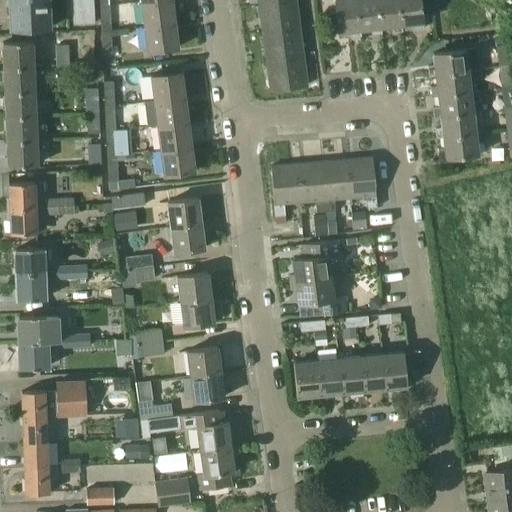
[(15,12),(49,10),(48,0),(9,0),(10,6),(14,5),(15,12)]
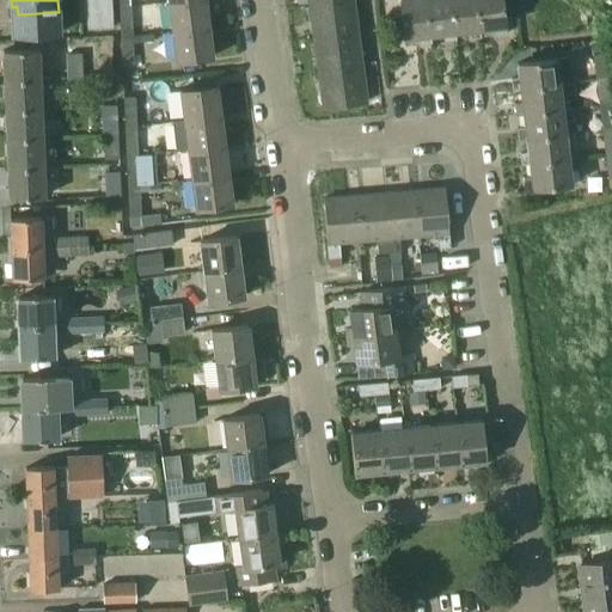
[(87,0),(89,11),(112,10),(111,0),(87,0)]
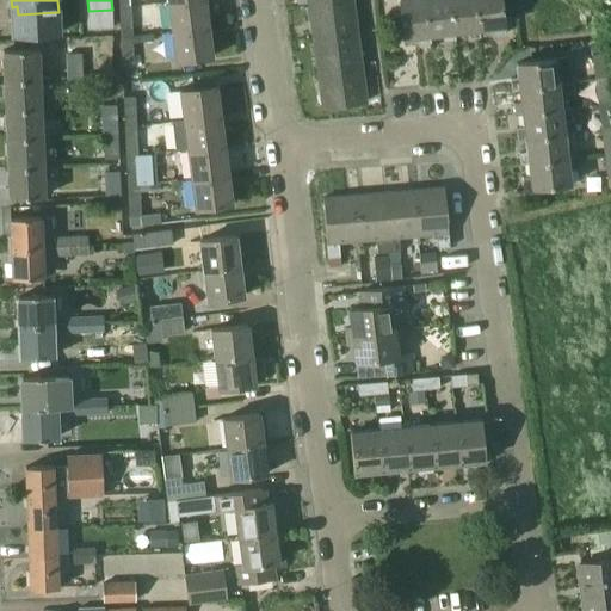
[(173,32),(209,28),(205,0),(186,0),(168,2),(173,32)]
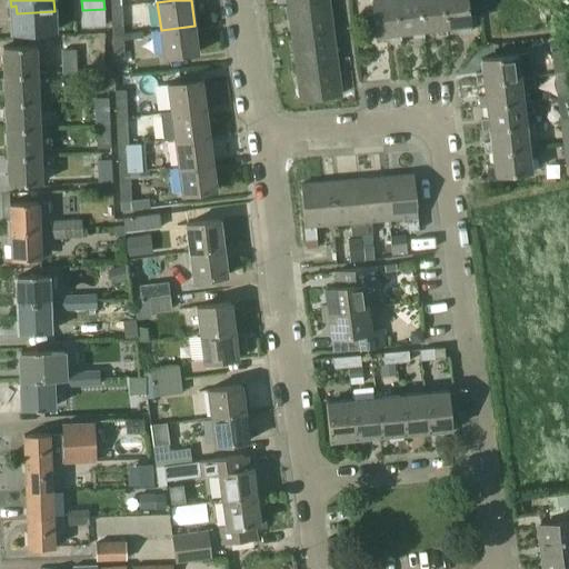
[(332,31),(330,11),(328,0),(319,0),(289,5),(293,37),(332,31)]
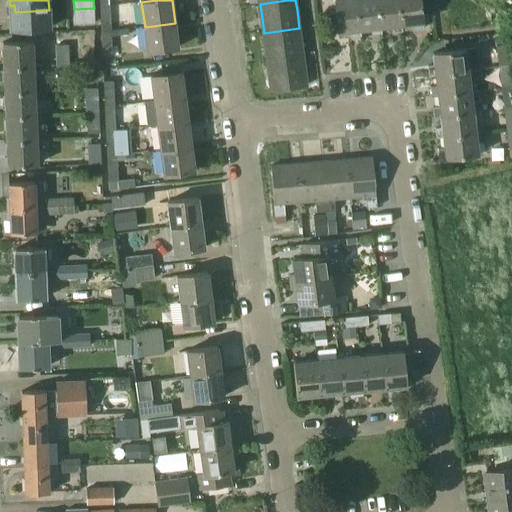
[(334,0),(338,32),(351,31),(351,37),(361,36),(361,29),(360,29),(356,0),(334,0)]
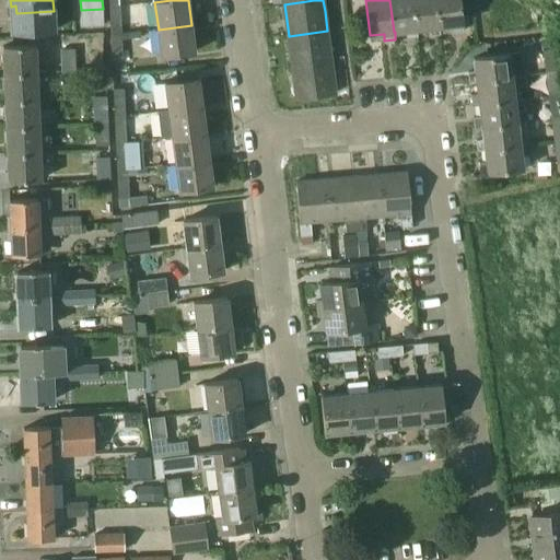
[(389,0),(394,32),(395,32),(407,31),(407,38),(418,37),(417,30),(412,0),(389,0)]
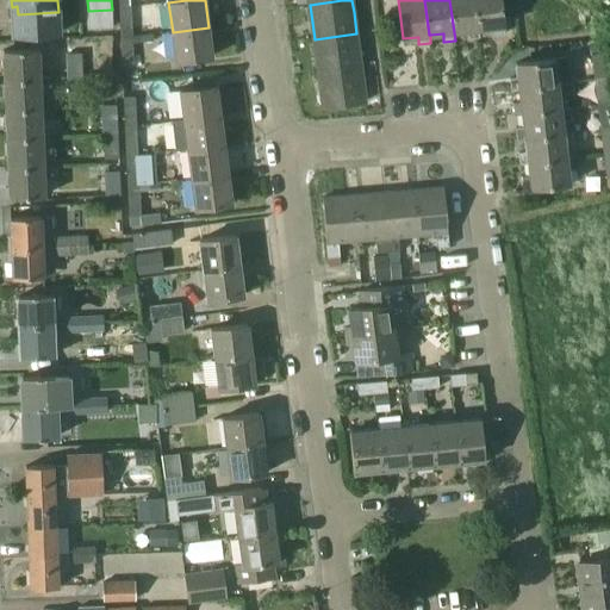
[(449,0),(454,32),(467,31),(468,38),(480,37),(479,29),(474,0),(449,0)]
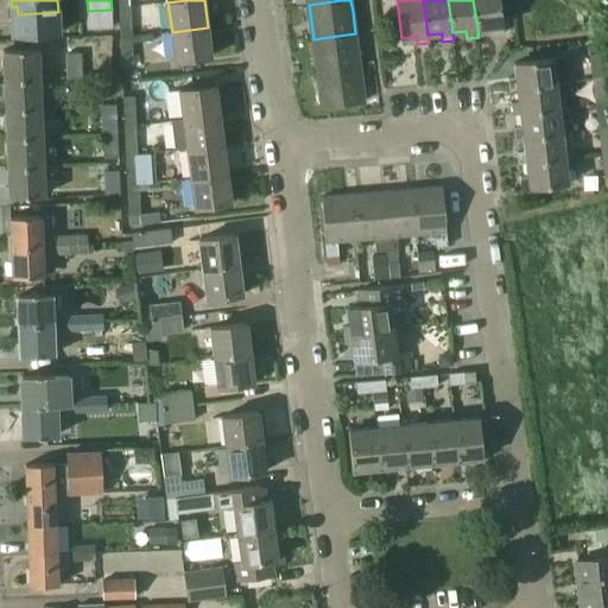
[(500,0),(473,0),(477,29),(491,27),(491,36),(502,35),(502,26),(504,26),(500,0)]
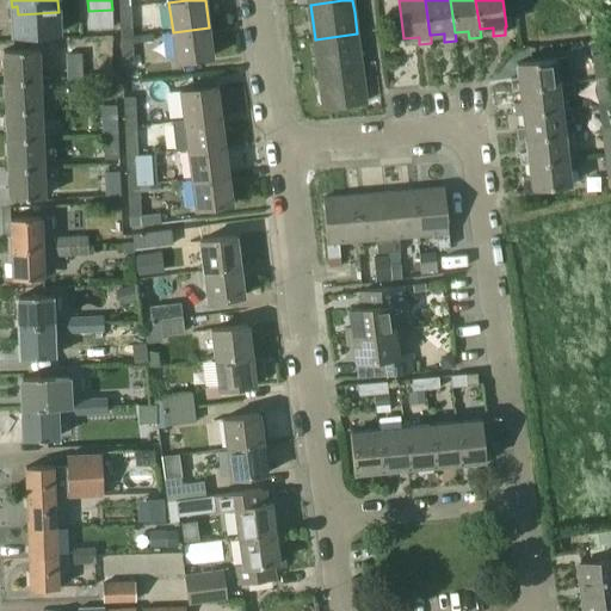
[(121,35),(131,34),(130,1),(118,1),(121,35)]
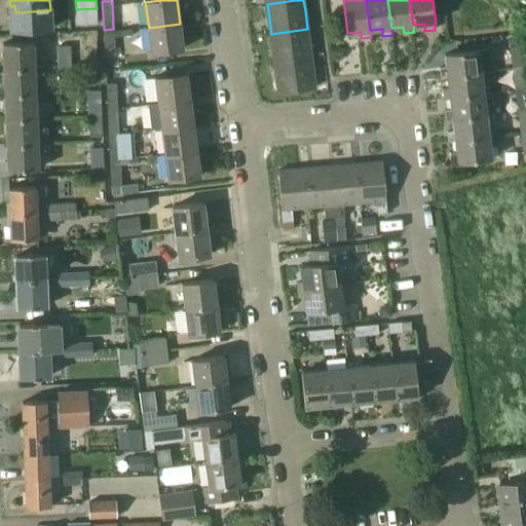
[(97,8),(76,9),(76,25),(98,24),(97,8)]
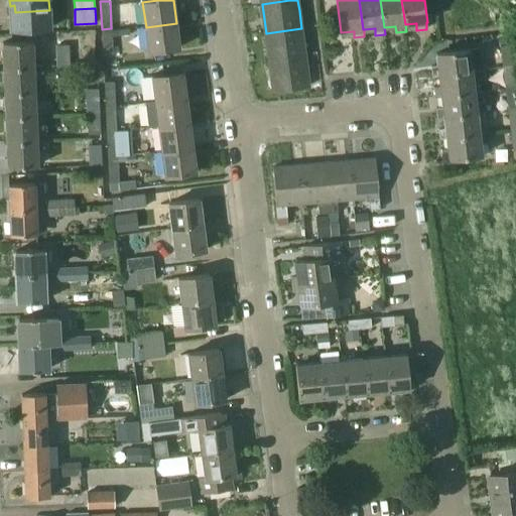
[(49,10),(15,12),(15,13),(10,13),(11,30),(50,28),(49,10)]
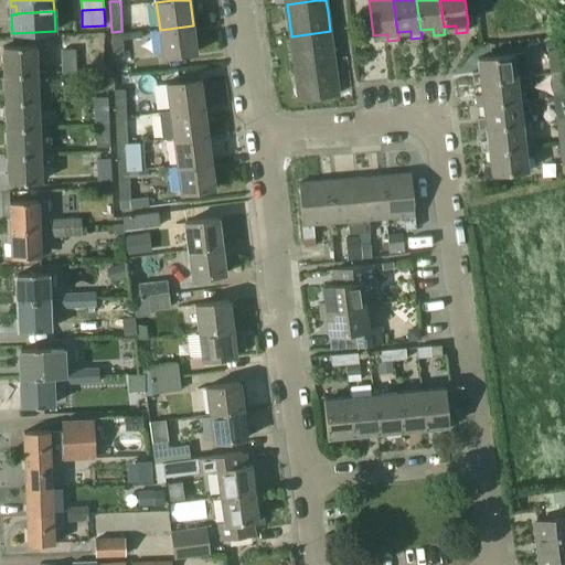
[(193,25),(160,30),(163,57),(198,53),(193,25)]
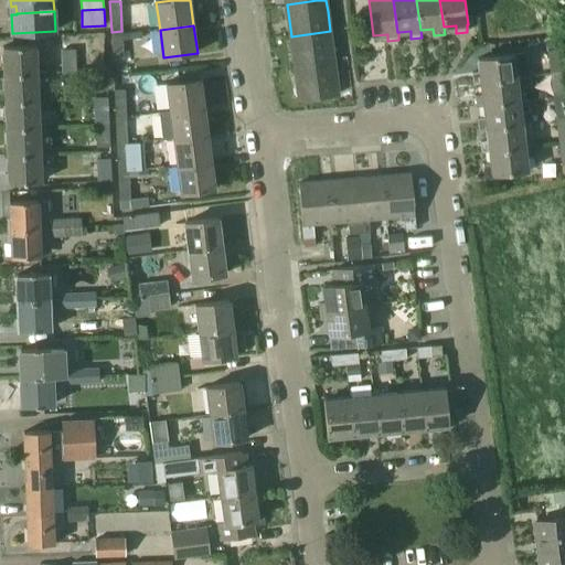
[(141,33),(123,34),(121,31),(112,32),(113,63),(124,62),(123,40),(141,39),(141,33)]
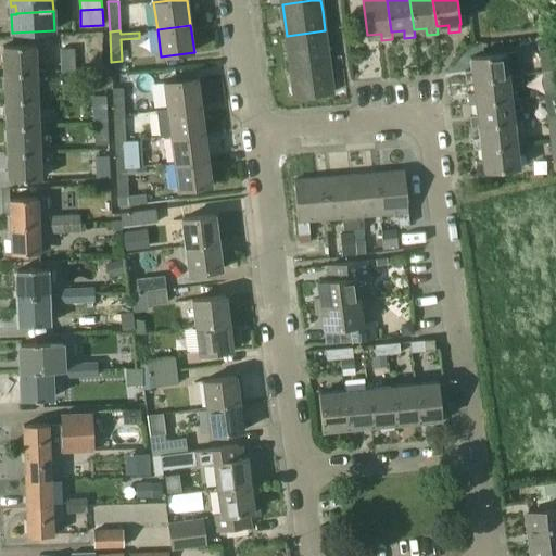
[(329,61),(327,42),(325,30),(287,36),(290,66),(329,61)]
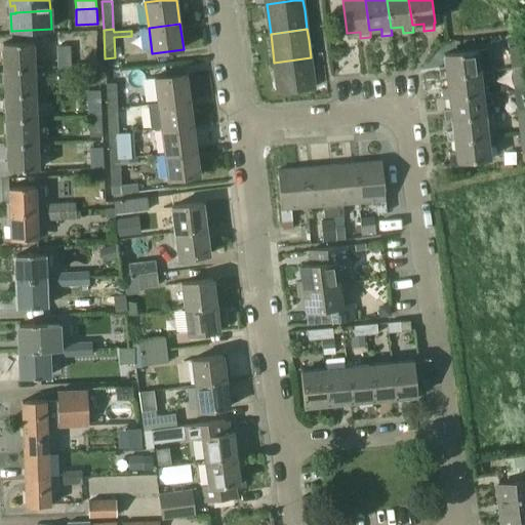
[(4,70),(34,69),(33,42),(3,44),(4,70)]
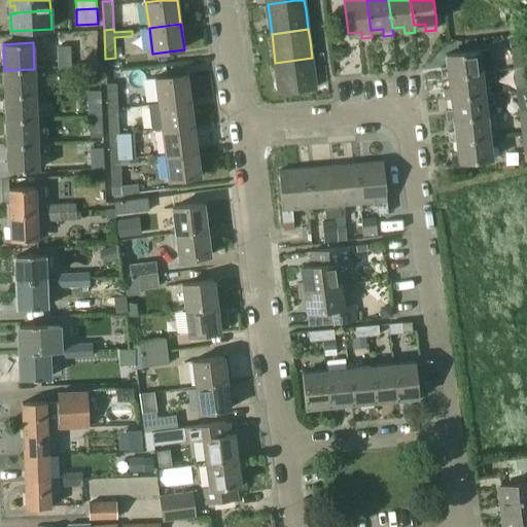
[(71,46),(57,47),(58,68),(71,67),(71,46)]
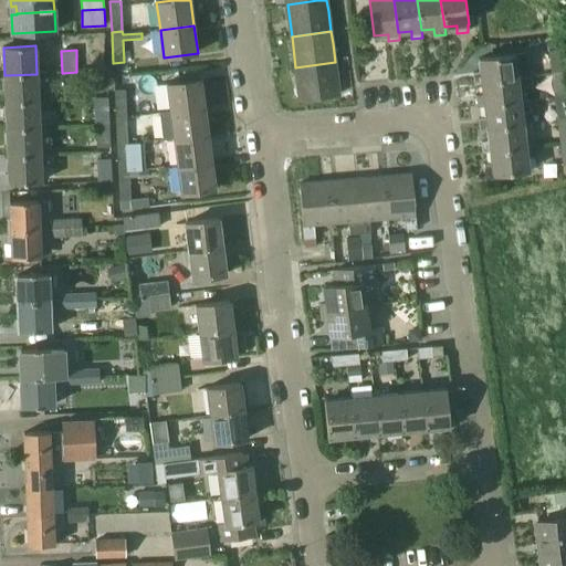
[(559,50),(548,51),(551,74),(563,73),(559,50)]
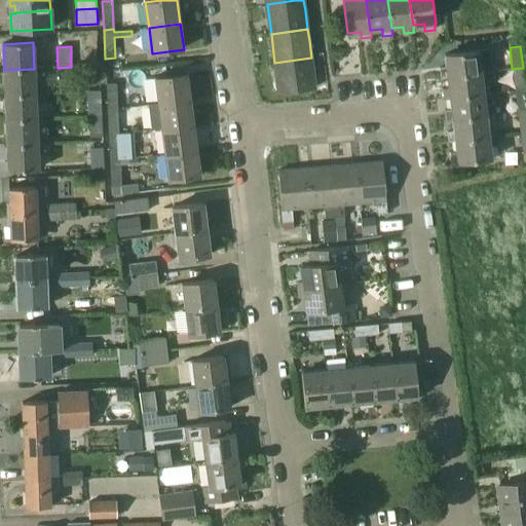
[(448,77),(481,73),(489,72),(493,72),(489,49),(478,50),(478,51),(446,55),(447,67),(440,68),(442,78),(448,77)]
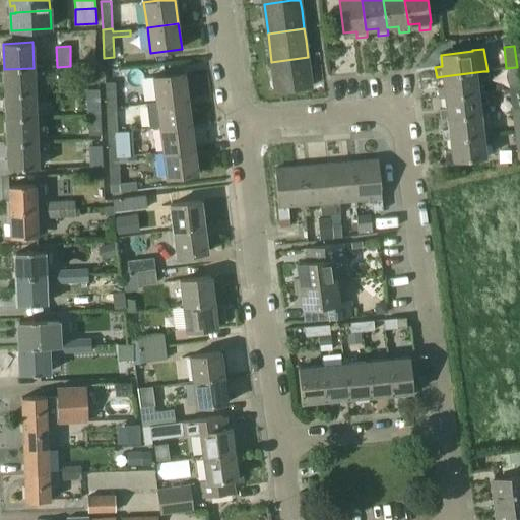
[(312,86),(310,69),(308,57),(271,62),(275,91),(312,86)]
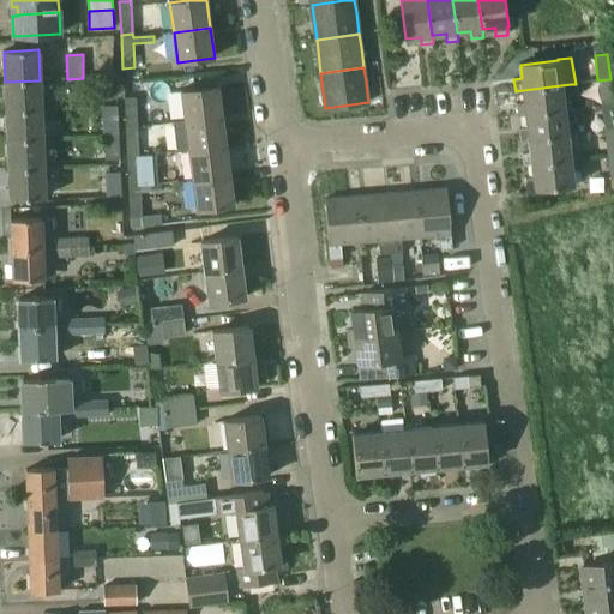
[(68,104),(84,103),(83,78),(67,79),(68,104)]
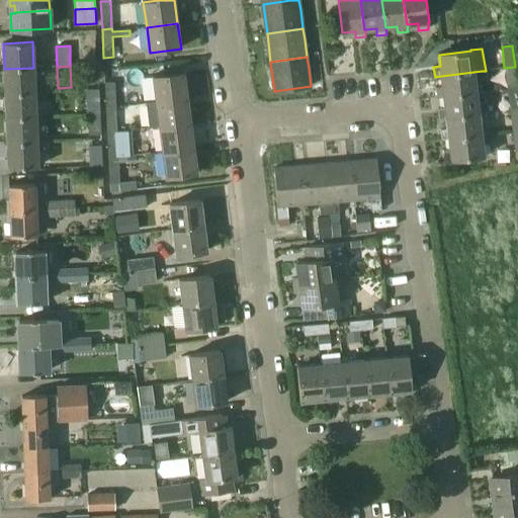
[(507,89),(517,88),(515,67),(504,68),(507,89)]
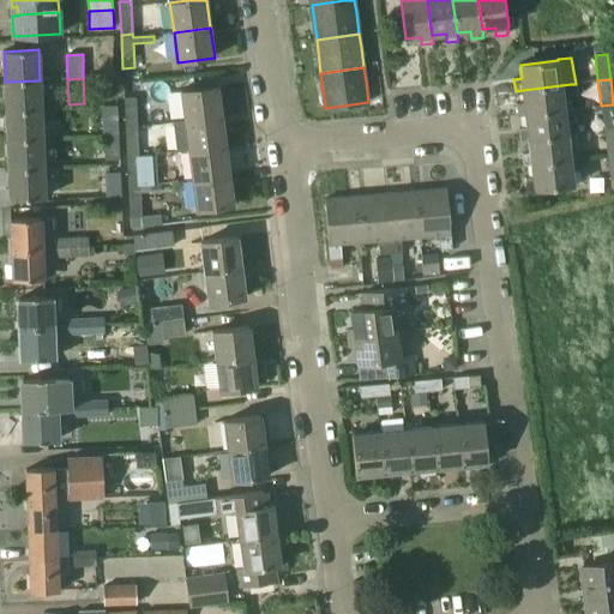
[(40,80),(5,82),(6,110),(41,109),(40,80)]
